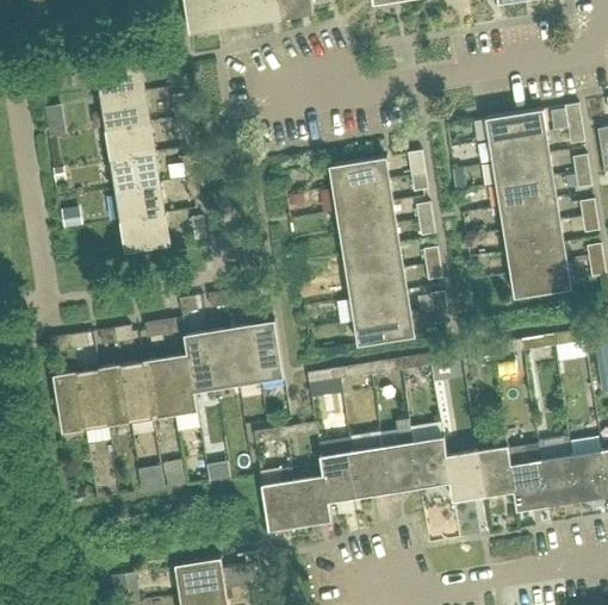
[(182,0),(188,35),(221,30),(215,0),(182,0)]
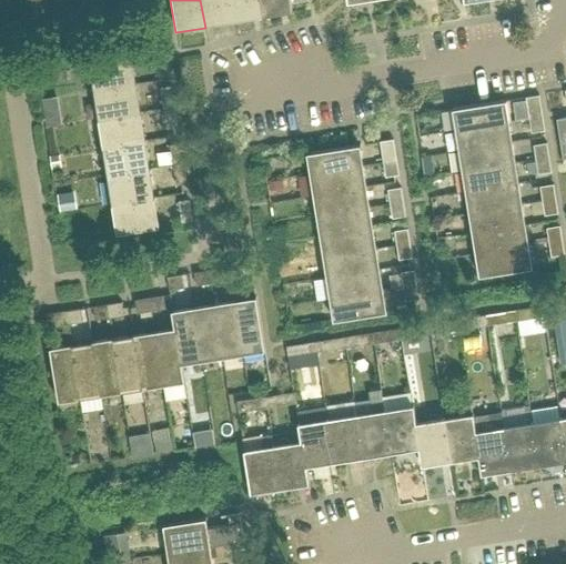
[(200,0),(205,28),(233,23),(229,0),(200,0)]
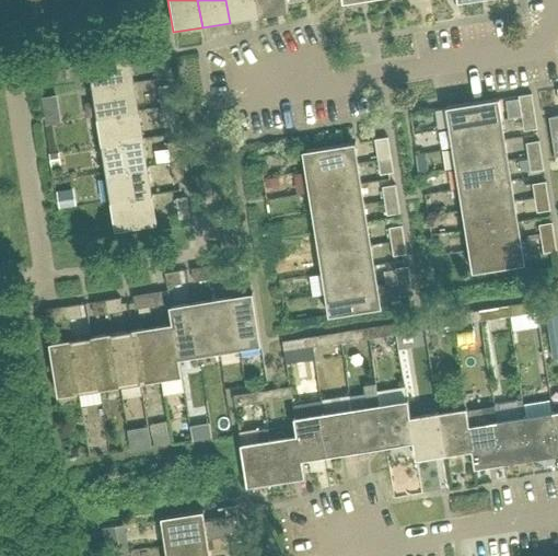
[(225,0),(230,23),(257,19),(254,0),(225,0)]
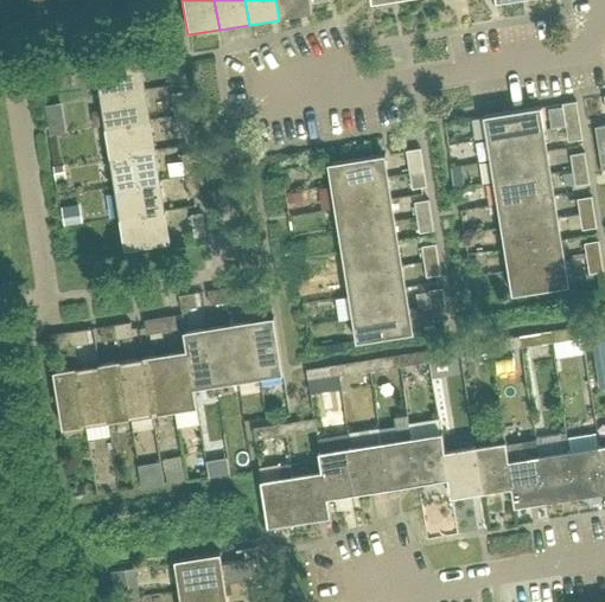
[(311,15),(307,0),(275,0),(279,20),(311,15)]
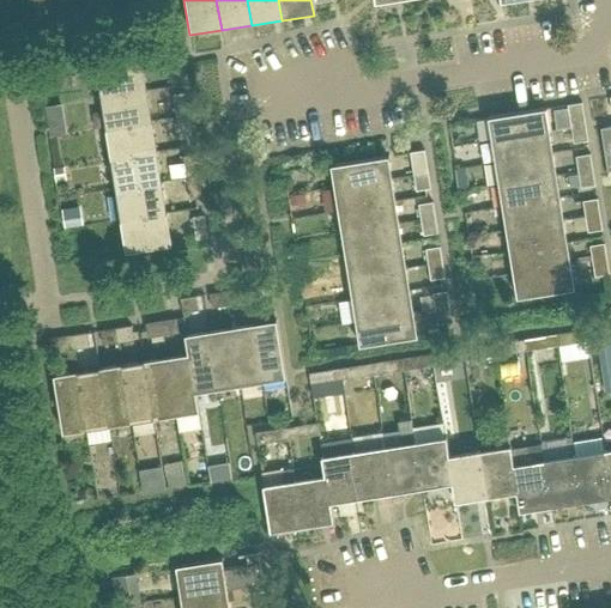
[(170,90),(181,87),(182,87),(177,56),(165,58),(170,90)]
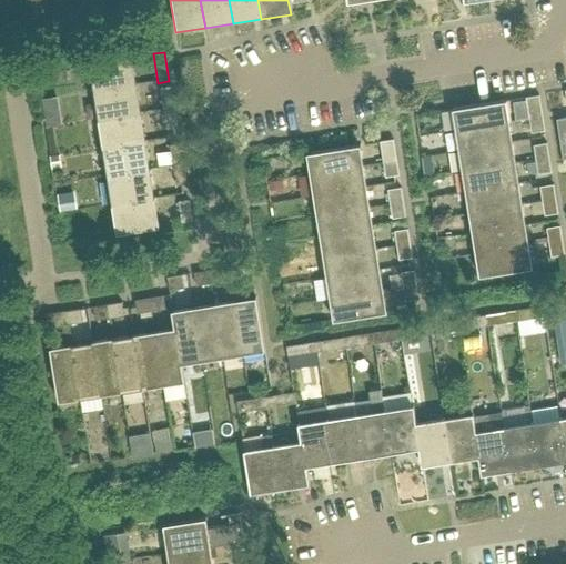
[(93,93),(135,87),(131,57),(88,63),(93,93)]
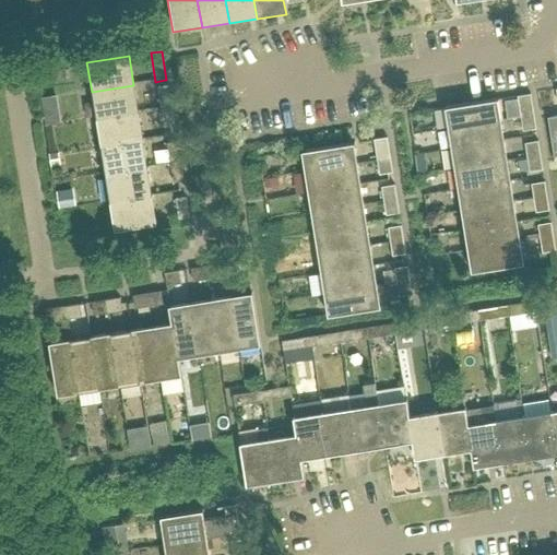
[(96,119),(138,113),(133,85),(92,92),(96,119)]
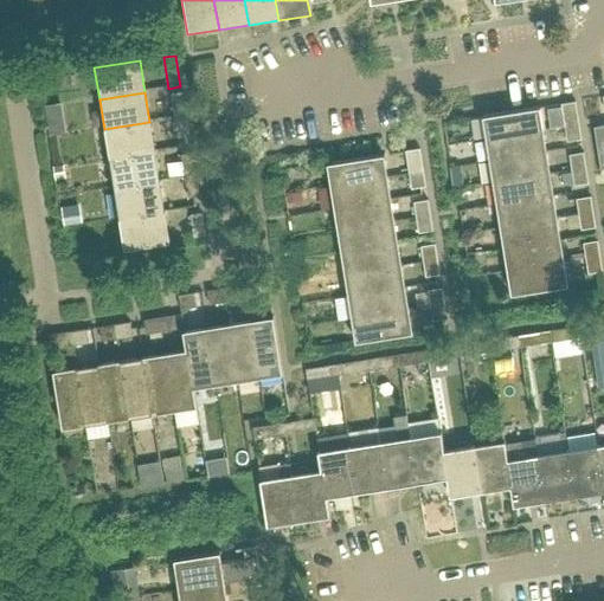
[(173,118),(185,117),(181,95),(169,97),(173,118)]
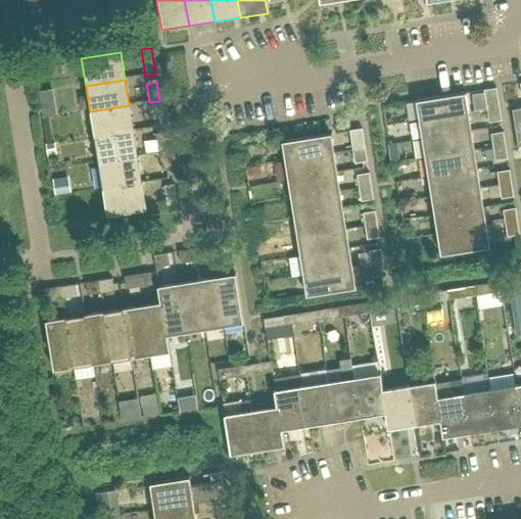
[(485,111),(496,109),(493,90),(482,92),(485,111)]
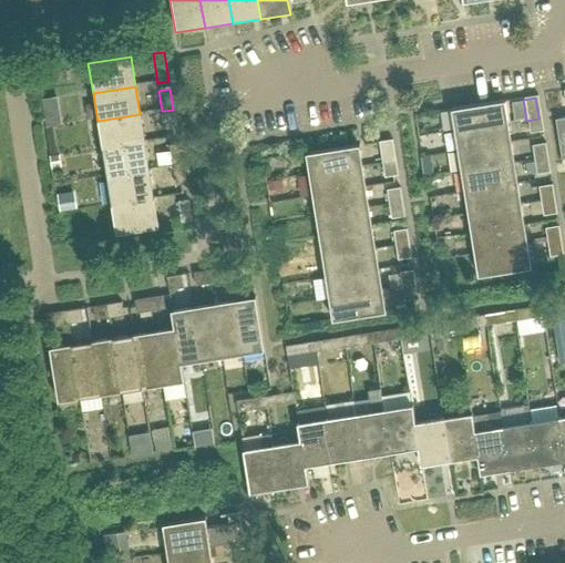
[(453,133),(506,124),(503,103),(450,111),(453,133)]
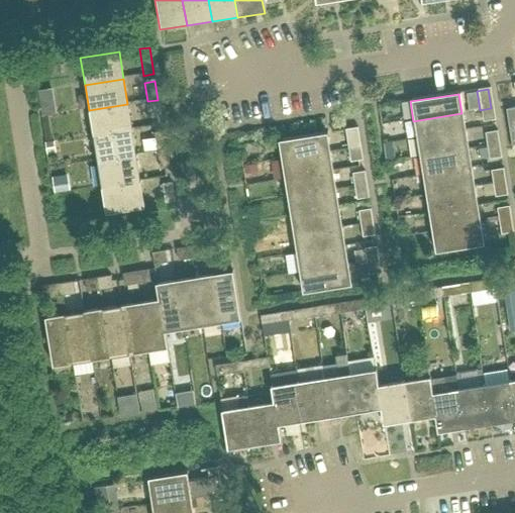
[(158,100),(147,101),(150,119),(161,118),(158,100)]
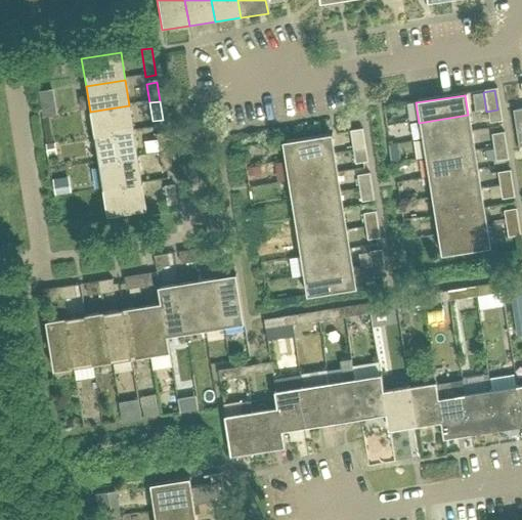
[(94,138),(133,132),(129,105),(90,112),(94,138)]
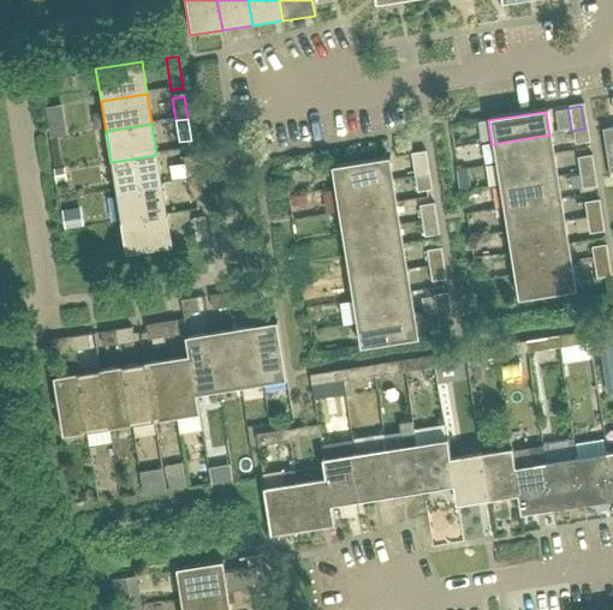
[(584,129),(571,131),(573,147),(587,144),(584,129)]
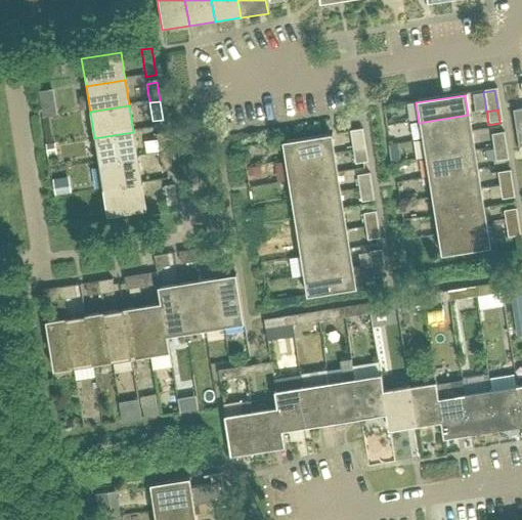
[(521,147),(521,110),(512,112),(518,155),(519,155),(519,148),(521,147)]
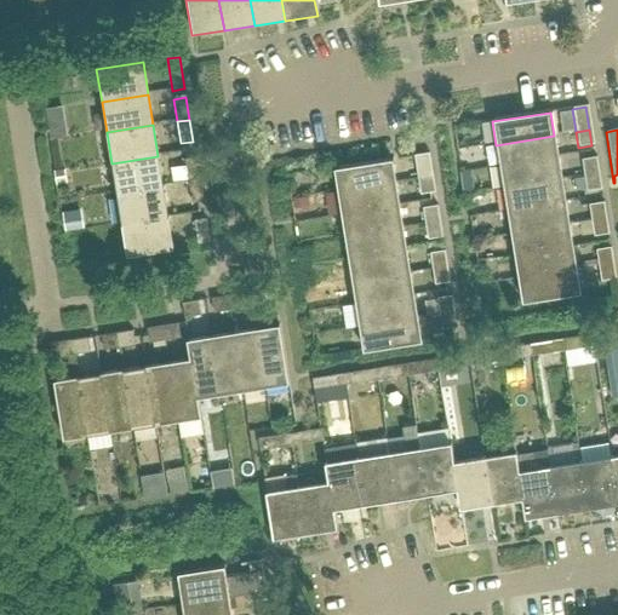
[(499,167),(558,159),(554,136),(496,145),(499,167)]
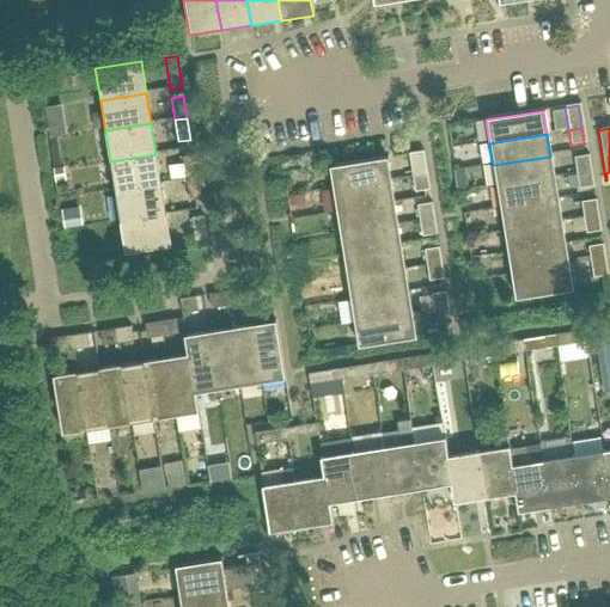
[(410,173),(425,172),(422,152),(408,154),(410,173)]
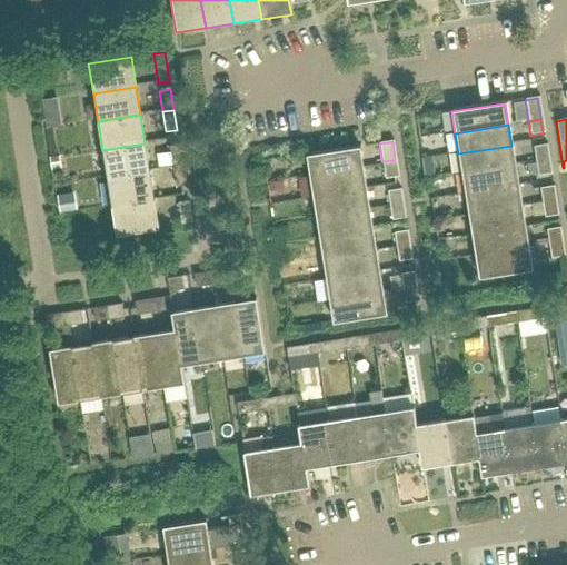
[(107,178),(149,171),(145,144),(102,150),(107,178)]
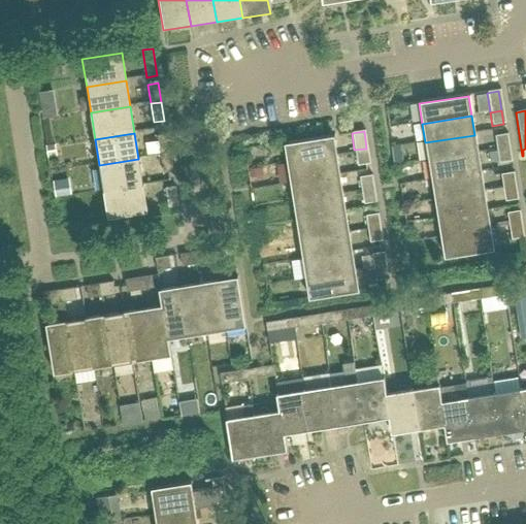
[(159,156),(169,155),(166,135),(156,137),(159,156)]
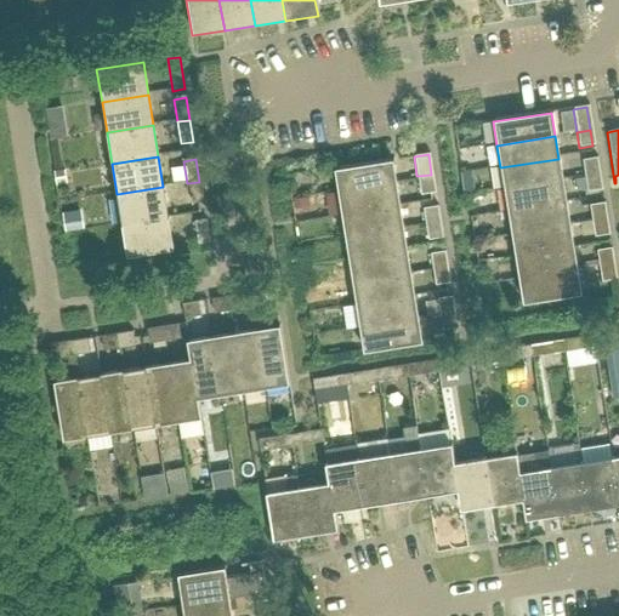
[(504,190),(562,181),(558,159),(500,167),(504,190)]
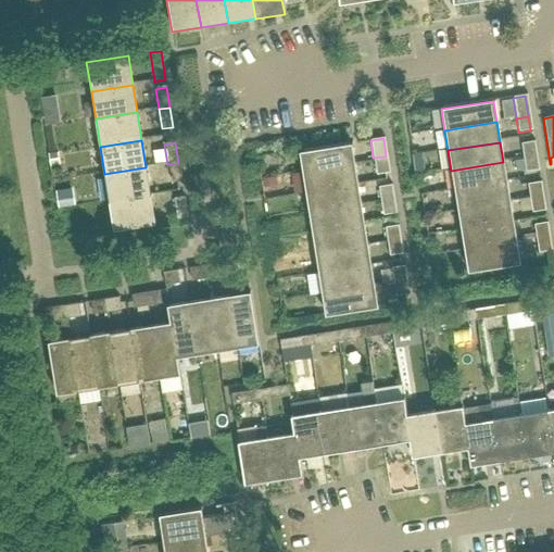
[(523,159),(534,157),(532,142),(520,145),(523,159)]
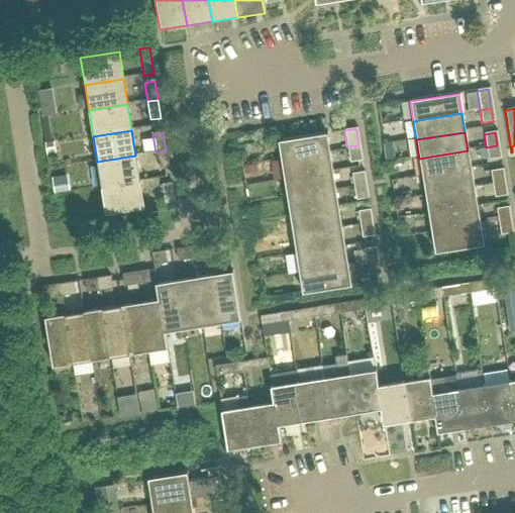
[(281,162),(329,154),(326,133),(277,141),(281,162)]
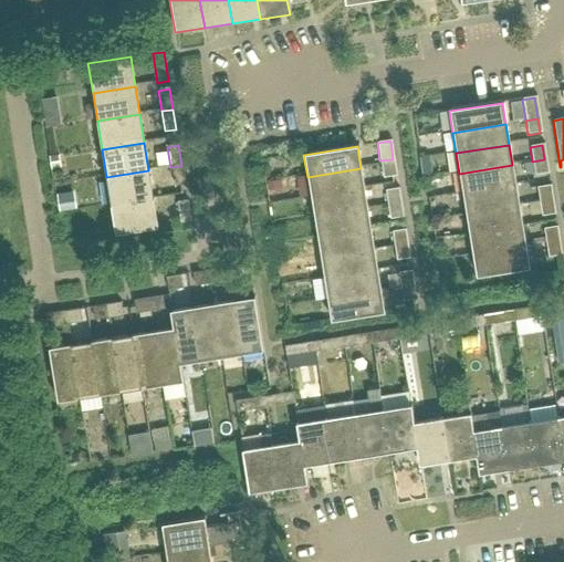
[(393,159),(379,160),(383,179),(396,177),(393,159)]
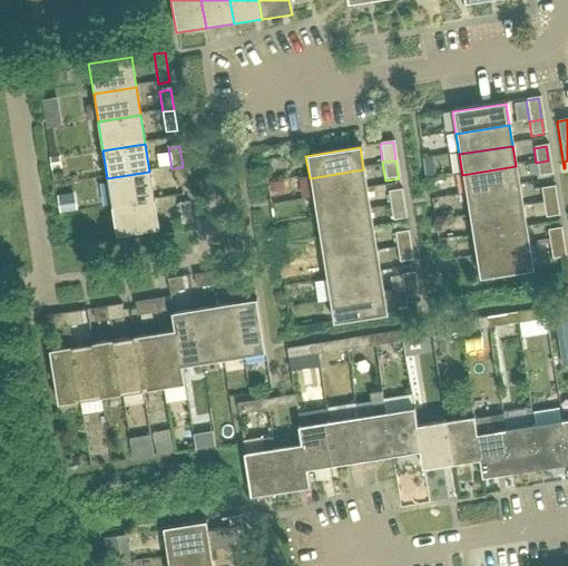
[(548,160),(536,163),(538,177),(550,175),(548,160)]
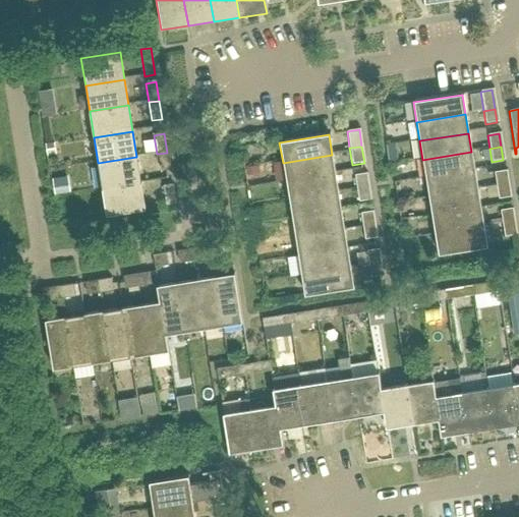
[(425,179),(474,171),(471,152),(422,160),(425,179)]
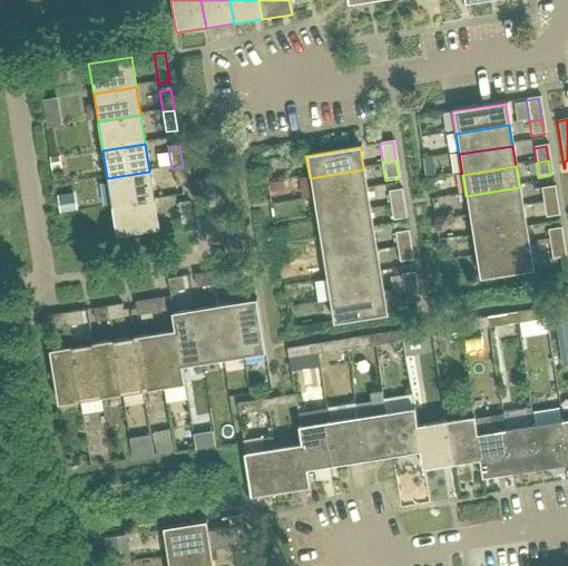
[(183,167),(172,168),(175,189),(186,187),(183,167)]
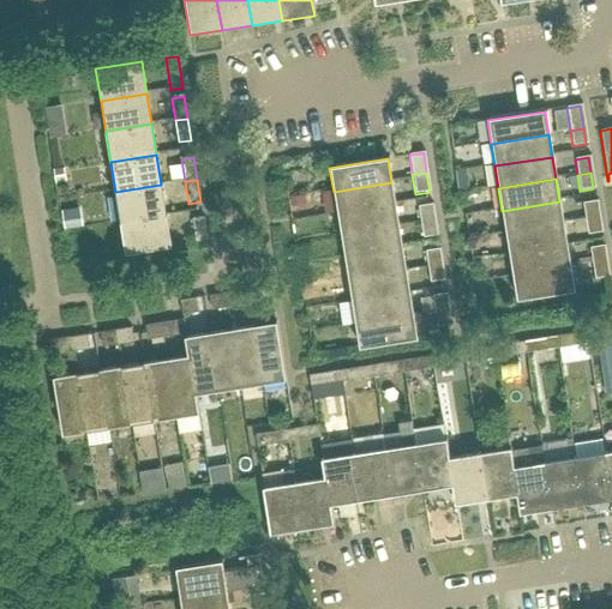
[(336,213),(395,204),(391,182),(334,192),(336,213)]
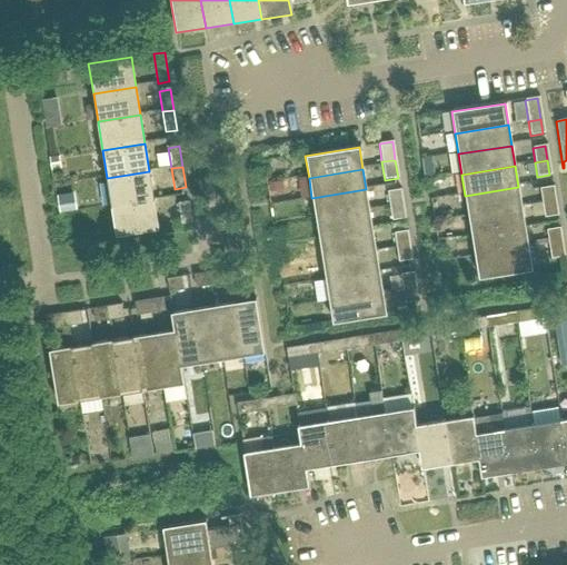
[(111,207),(153,200),(149,171),(107,178),(111,207)]
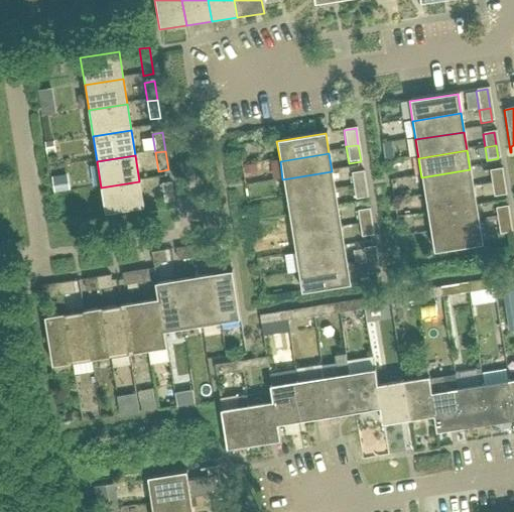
[(424,196),(473,187),(470,169),(421,177),(424,196)]
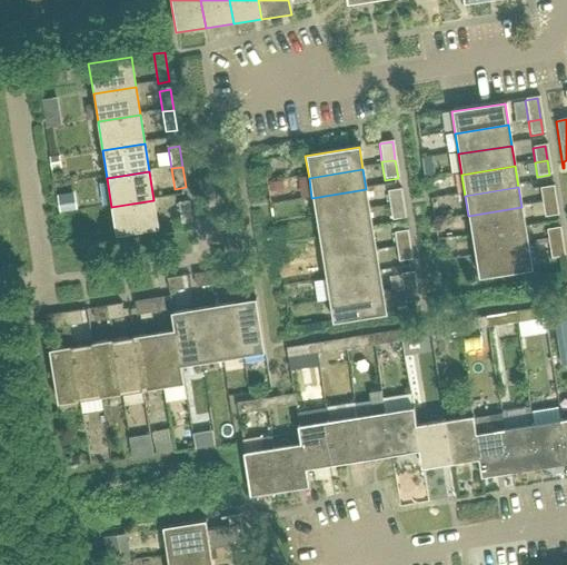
[(541,205),(554,202),(551,188),(539,190),(541,205)]
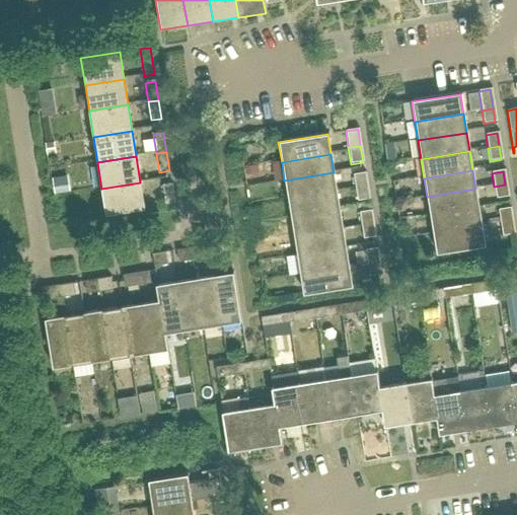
[(287,200),(337,192),(334,172),(284,180),(287,200)]
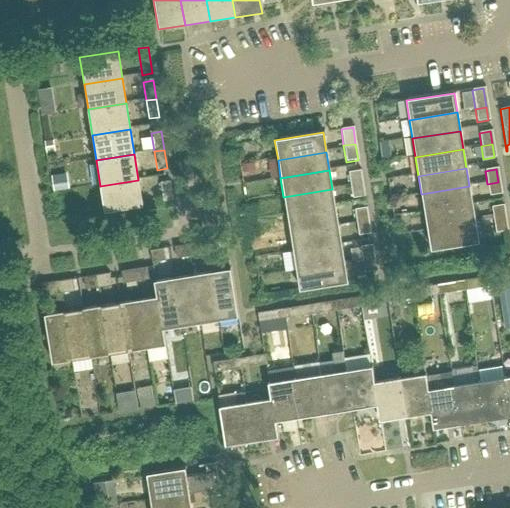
[(350,186),(362,184),(359,171),(348,173),(350,186)]
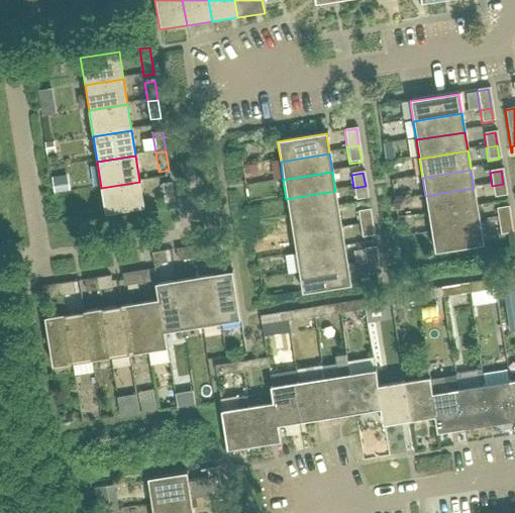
[(139,182),(101,188),(105,214),(143,208),(139,182)]
